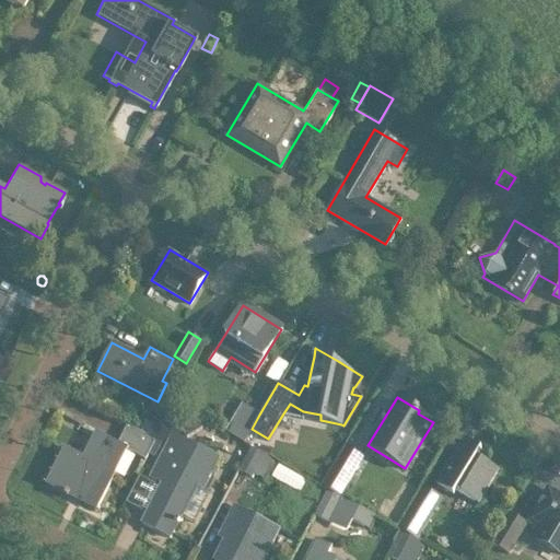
[(241,404),(223,432),(243,443),(252,429),(259,415),(241,404)]
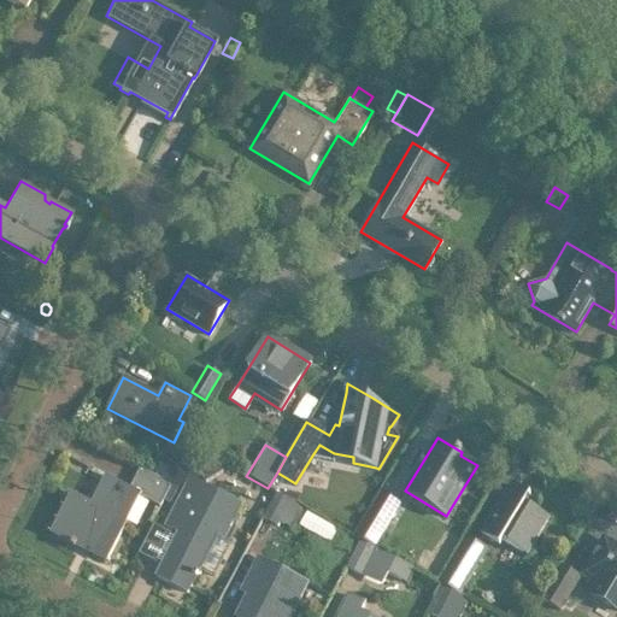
[(158,460),(152,474),(170,483),(177,470),(158,460)]
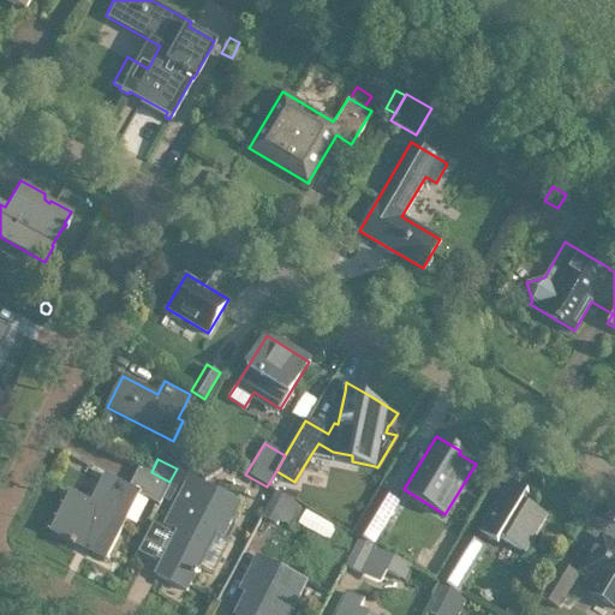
[(197,469),(203,478),(220,469),(213,459),(197,469)]
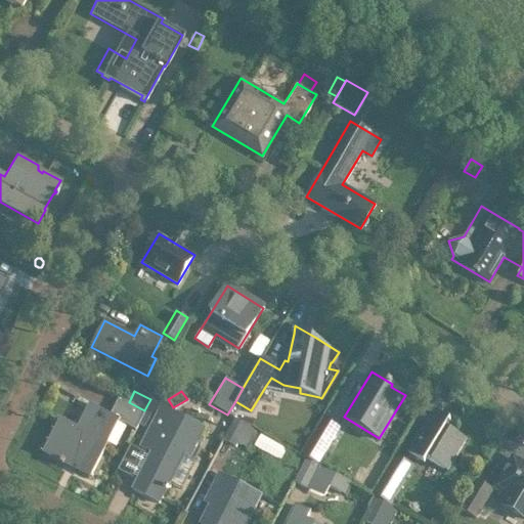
[(62,421),(46,453),(64,463),(70,452),(80,457),(75,468),(90,476),(107,443),(104,441),(117,419),(135,429),(138,423),(144,410),(129,402),(119,397),(110,415),(91,404),(79,429),(62,421)]
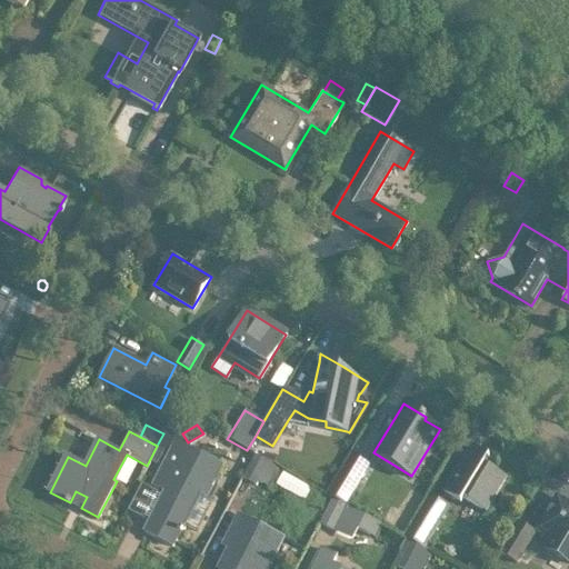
[(145,531),(171,545),(182,522),(197,530),(213,498),(207,495),(215,479),(208,476),(216,461),(176,441),(153,485),(166,490),(145,531)]
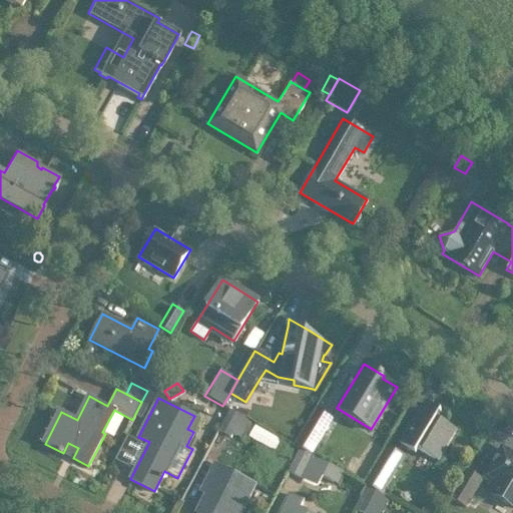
[(141,402),(135,414),(141,417),(147,404),(141,402)]
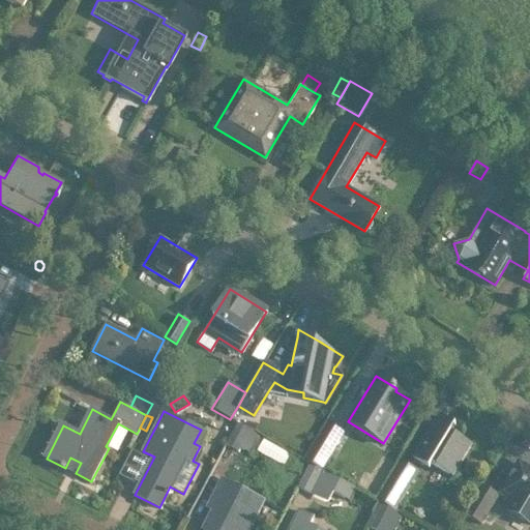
[(414,461),(429,469),(431,465),(450,476),(467,449),(447,438),(454,425),(439,415),(416,451),(419,452),(414,461)]
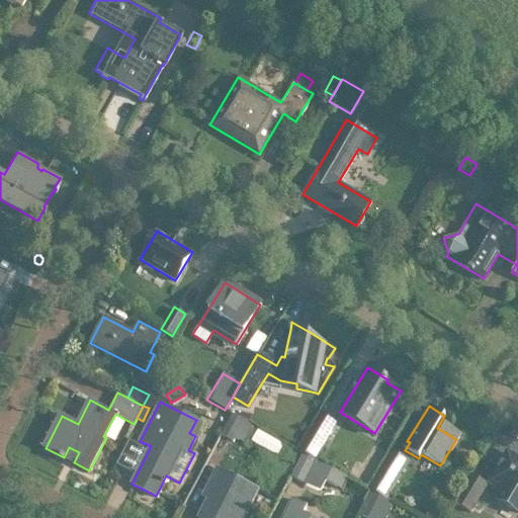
[(326,437),(321,434),(331,417),(320,410),(297,448),(314,457),(326,437)]
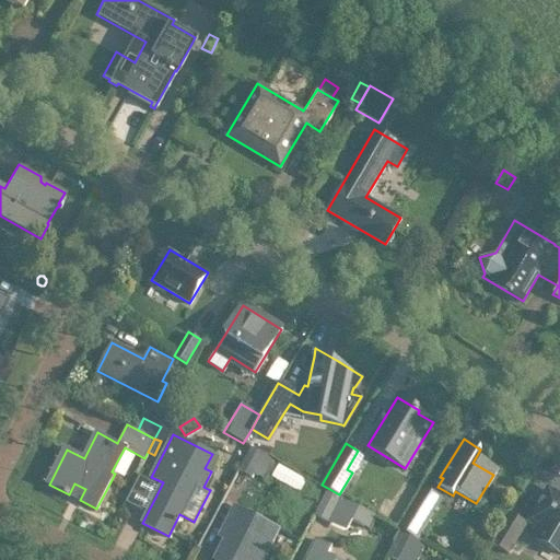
[(251,447),(238,470),(252,477),(254,471),(264,477),(273,459),(263,454),(251,447)]
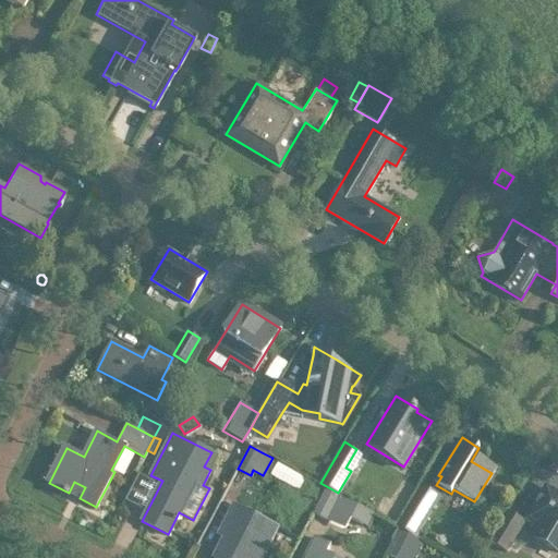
[(278,461),(270,473),(298,489),(305,477),(278,461)]
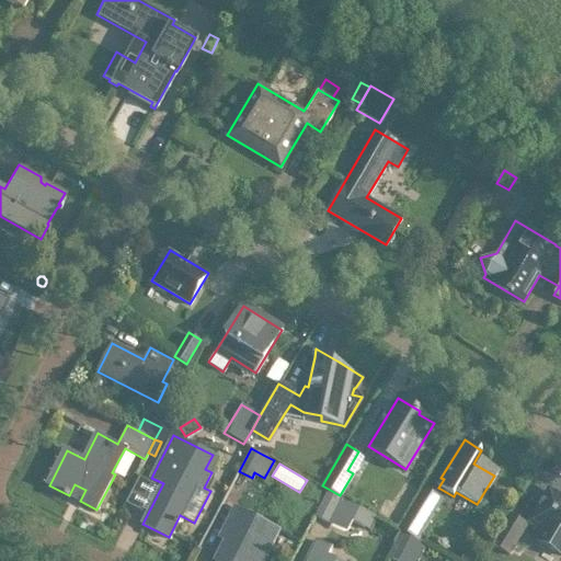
[(539,540),(560,552),(560,496),(550,490),(531,521),(547,529),(539,540)]
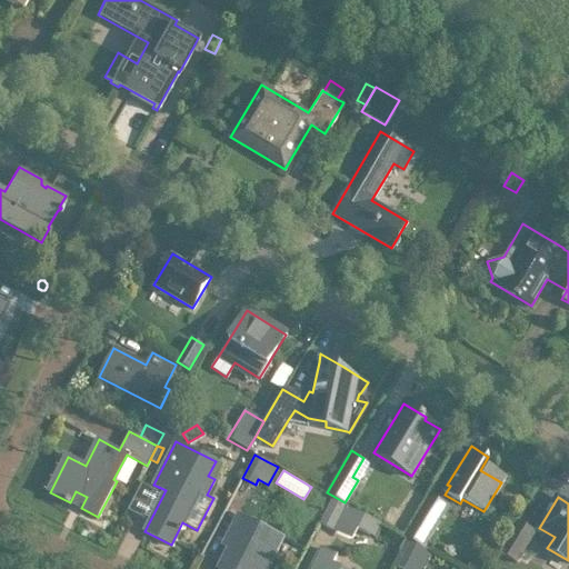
[(331,498),(319,522),(333,530),(339,519),(357,528),(375,537),(381,523),(331,498)]
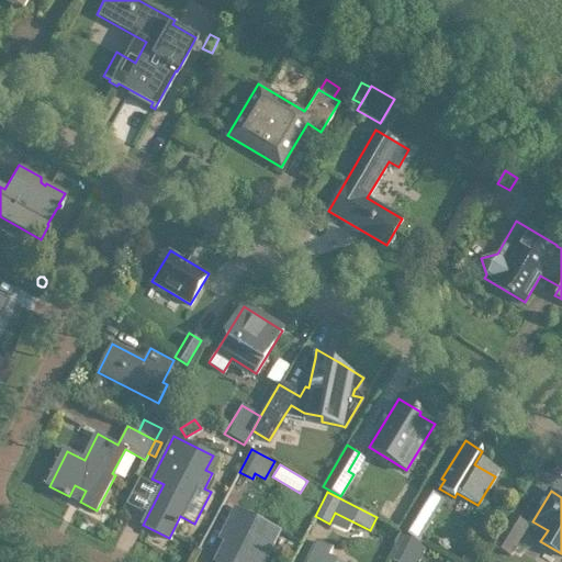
[(413,506),(400,528),(418,539),(431,517),(413,506)]
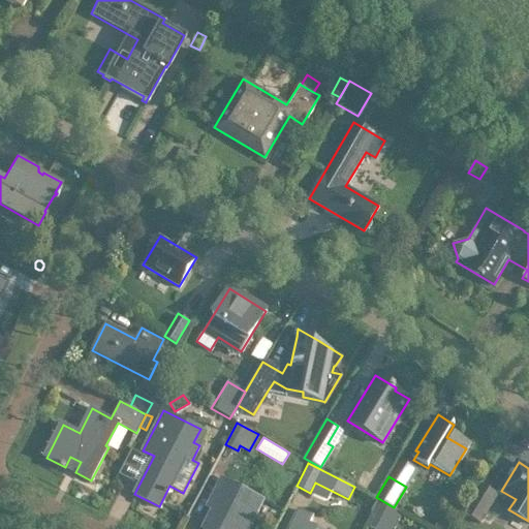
[(214,506),(203,528),(204,528),(248,528),(263,500),(256,496),(226,481),(218,498),(211,495),(207,503),(214,506)]
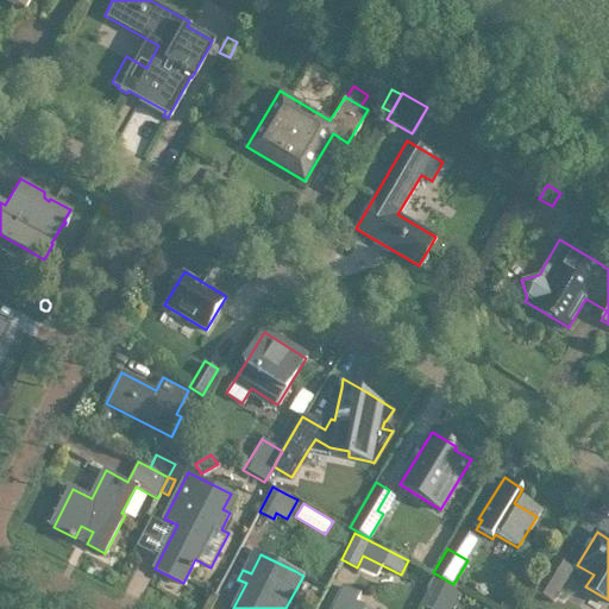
[(556,557),(535,590),(554,601),(562,589),(556,585),(569,565),(556,557)]
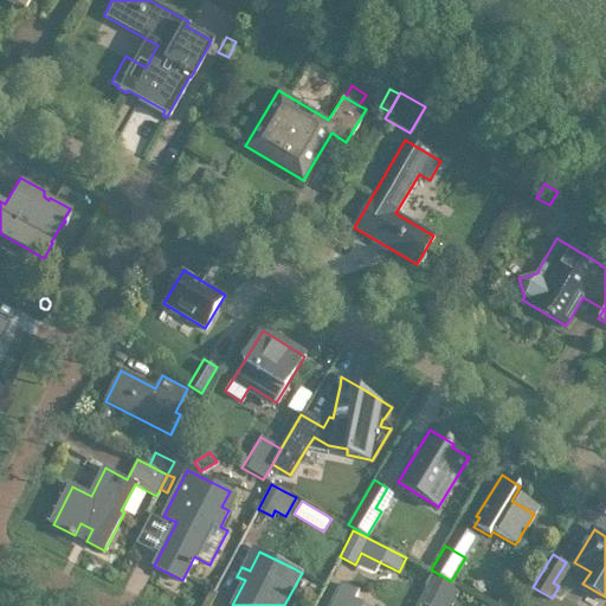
[(436,579),(423,605),(424,605),(449,605),(457,590),(436,579)]
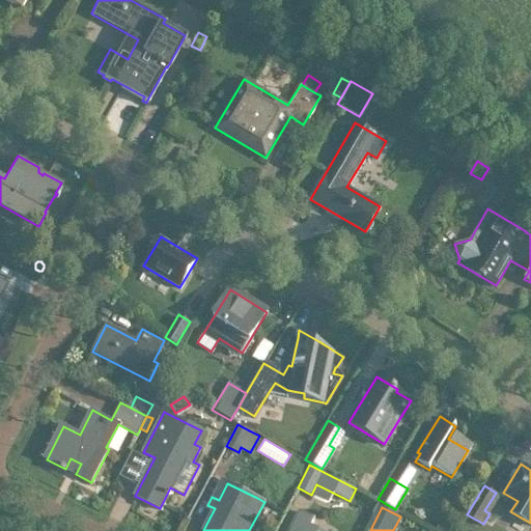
[(320,530),(310,525),(313,519),(299,511),(288,530),(320,530)]
